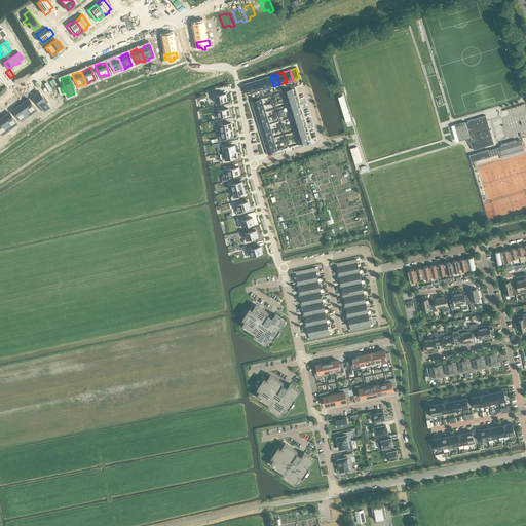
[(270,76),(264,78),(267,88),(273,86),(270,76)]
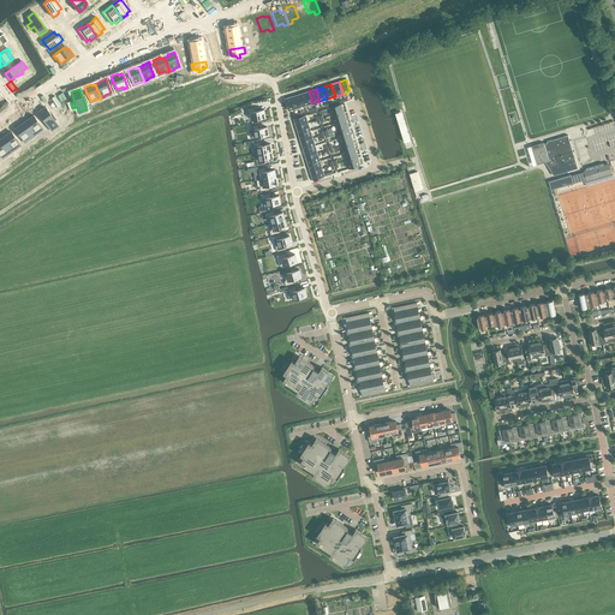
[(309,91),(300,94),(304,106),(312,103),(309,91)]
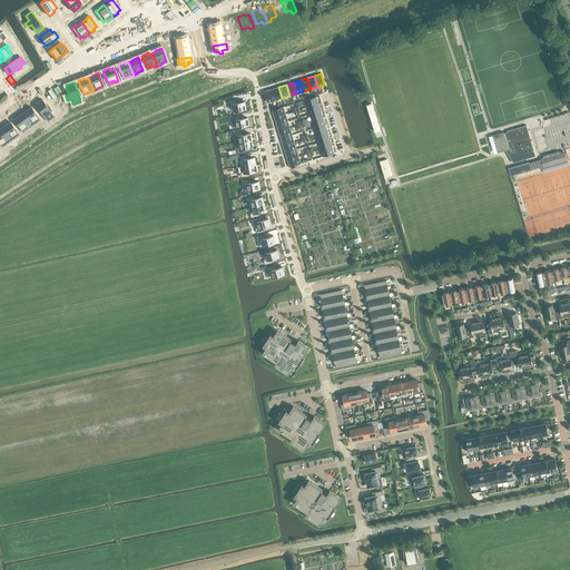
[(278,87),(272,89),(275,100),(282,98),(278,87)]
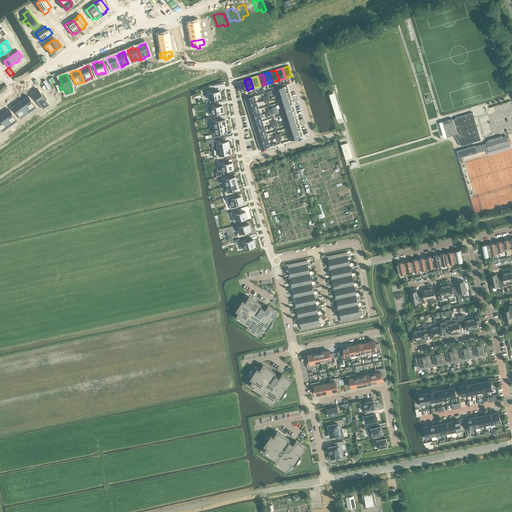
[(244,80),(238,82),(241,92),(247,90),(244,80)]
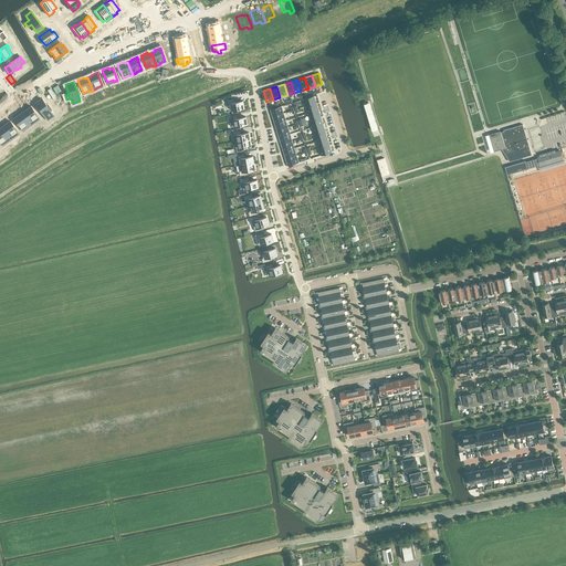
[(315,95),(304,98),(306,106),(317,103),(315,95)]
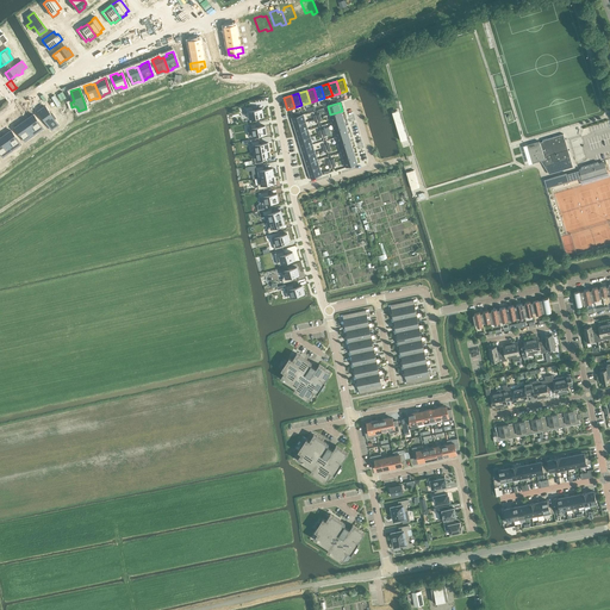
[(45,106),(38,111),(49,125),(51,129),(57,124),(55,120),(55,119),(55,118),(56,118),(53,114),(51,114),(45,106)]
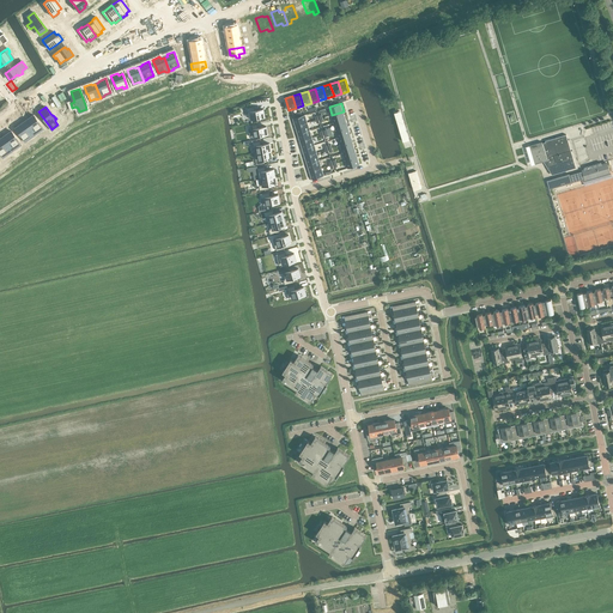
[(255,107),(247,108),(248,113),(249,113),(250,119),(256,119),(256,120),(261,119),(261,117),(265,116),(263,109),(255,110),(255,107)]
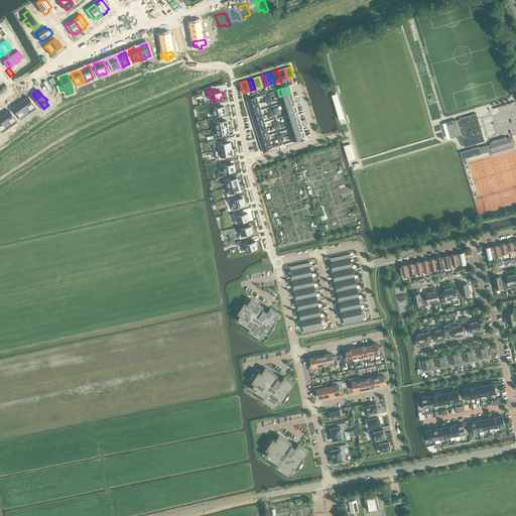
[(289,94),(279,97),(281,103),(291,100),(289,94)]
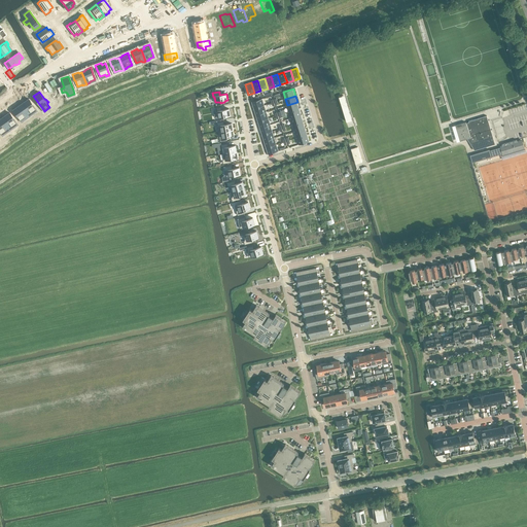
[(345,96),(340,97),(347,121),(352,120),(345,96)]
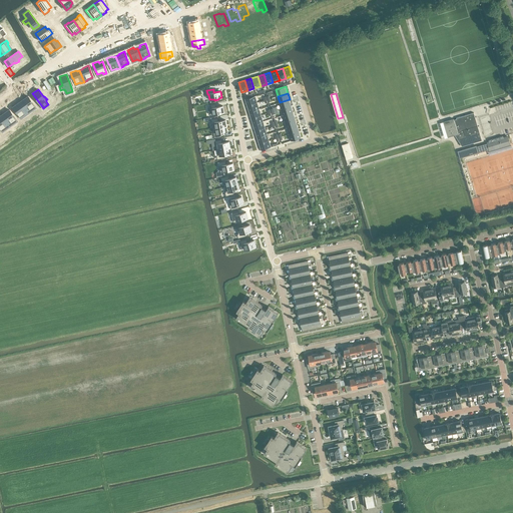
[(24,101),(21,103),(28,113),(29,112),(31,111),(31,110),(35,106),(32,102),(28,96),(23,100),(24,101)]
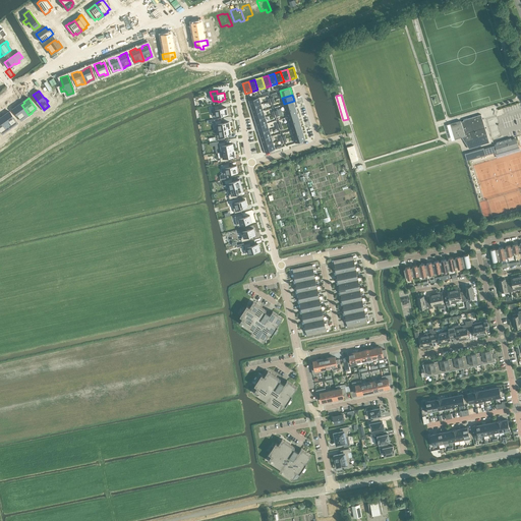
[(258,98),(248,101),(251,107),(261,104),(258,98)]
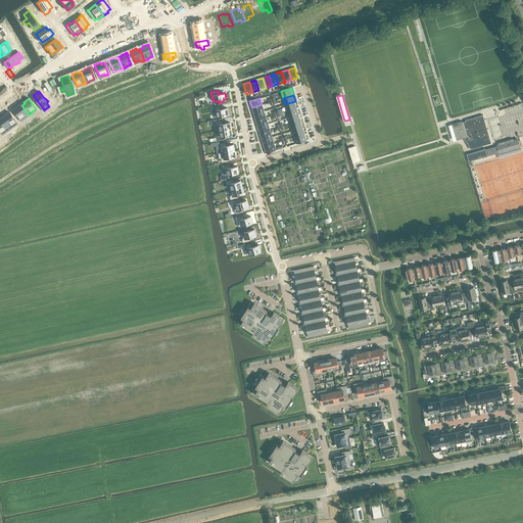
[(295,101),(285,104),(287,111),(297,107),(295,101)]
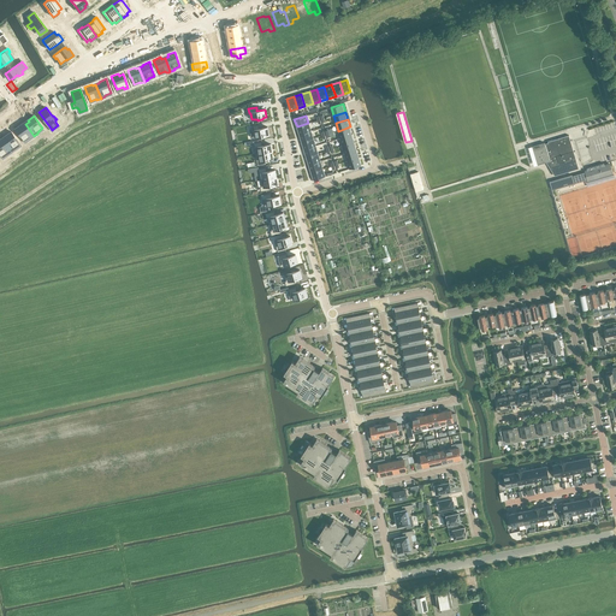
[(308,123),(297,126),(300,135),(311,130),(308,123)]
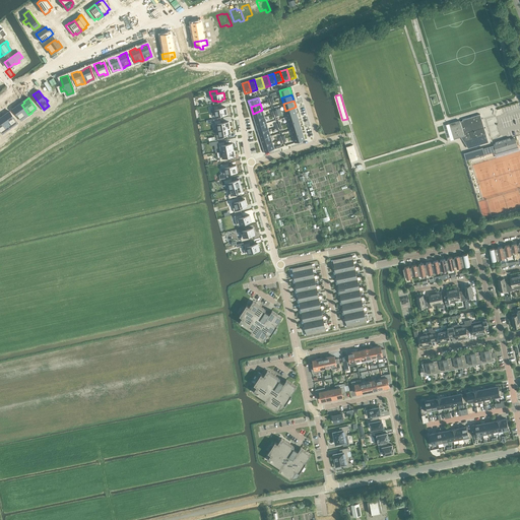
[(18,105),(13,109),(17,114),(19,118),(24,115),(25,117),(27,115),(28,116),(28,115),(21,105),(19,107),(18,105)]
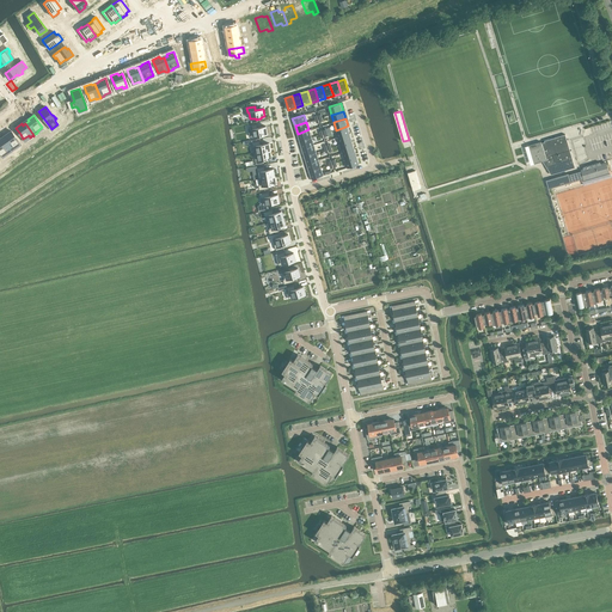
[(250,129),(249,129),(250,136),(267,134),(265,126),(258,128),(257,123),(250,124),(250,129)]
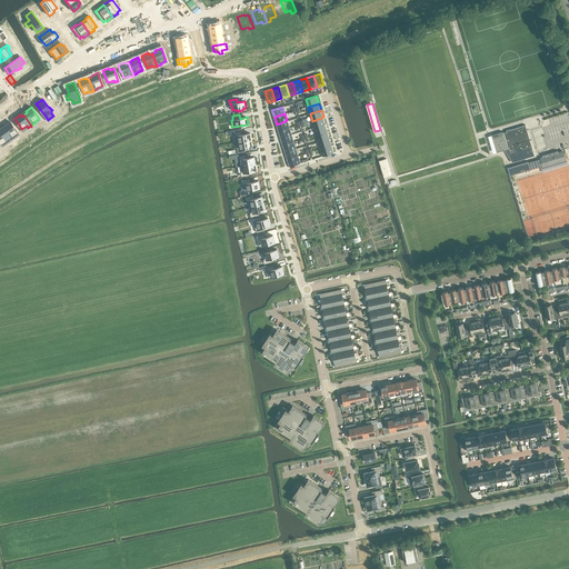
[(323,117),(312,121),(315,128),(326,125),(323,117)]
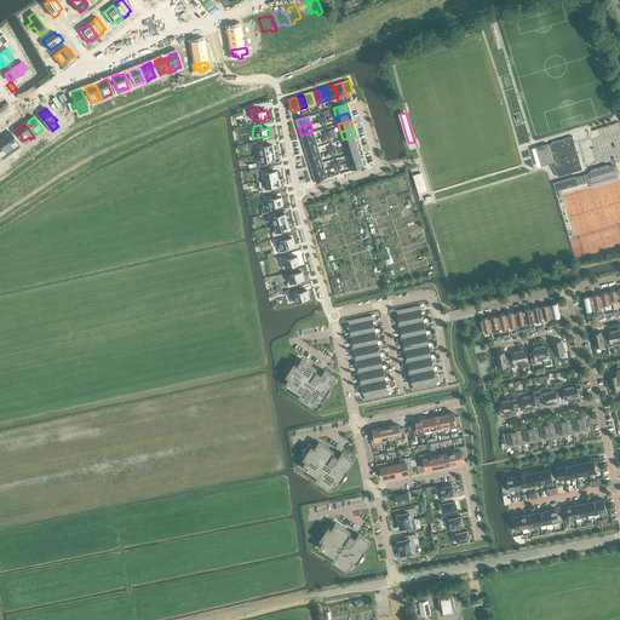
[(313,131),(302,136),(304,143),(315,139),(313,131)]
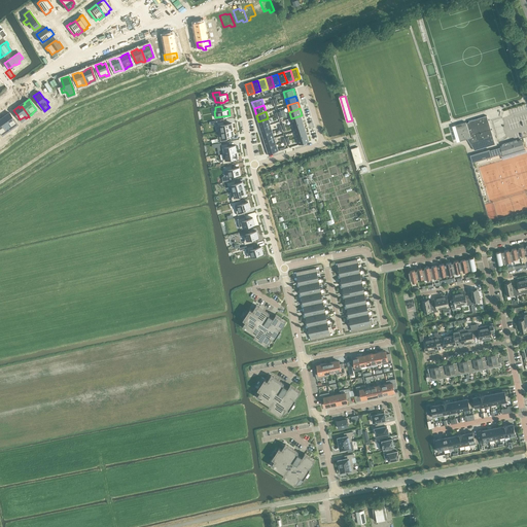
[(5,118),(3,119),(10,130),(11,130),(11,129),(13,128),(12,127),(18,124),(13,118),(9,112),(4,116),(5,118)]
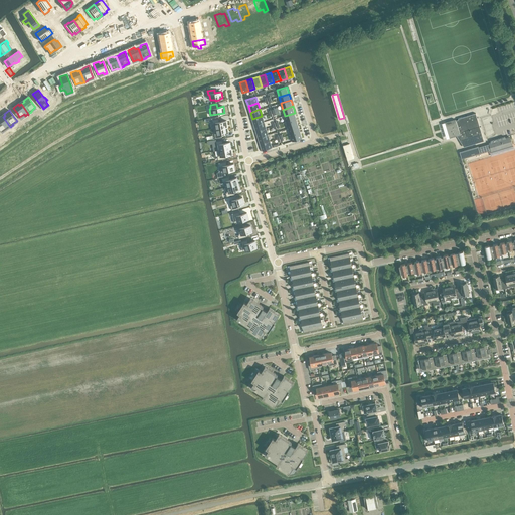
[(295,113),(285,116),(287,122),(296,119),(295,113)]
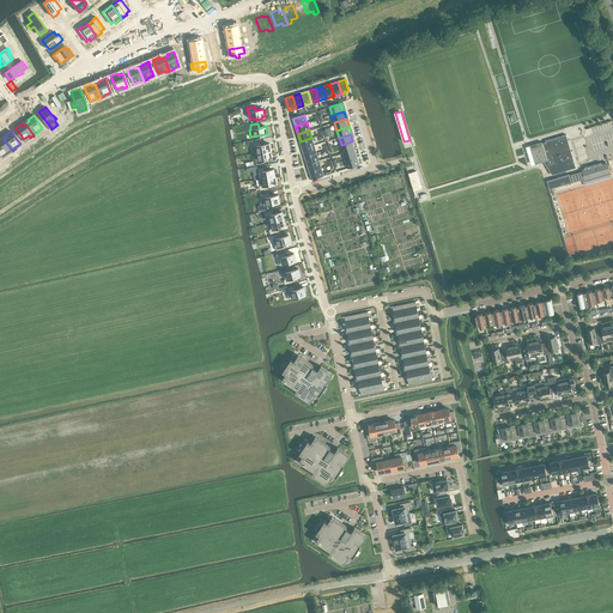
[(552,175),(576,168),(572,156),(571,150),(566,134),(545,141),(546,143),(542,144),(542,143),(530,146),(535,164),(544,162),(552,175)]
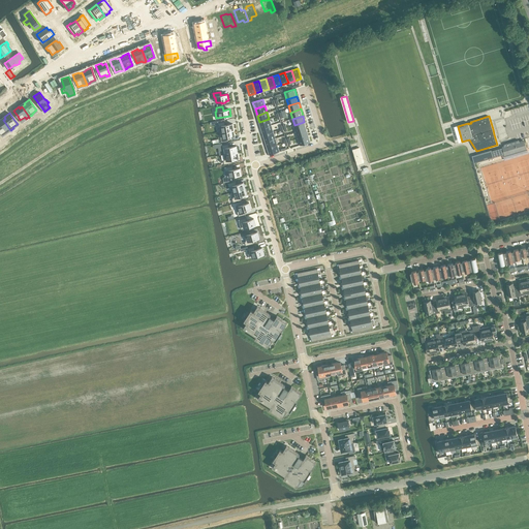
[(269,119),(259,122),(261,128),(271,125),(269,119)]
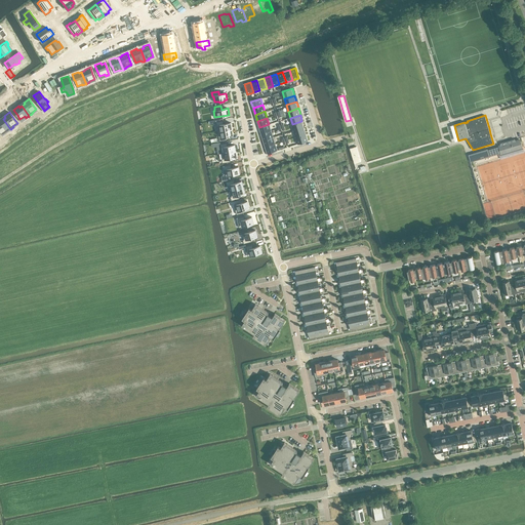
[(0,120),(0,131),(1,133),(6,130),(7,131),(9,130),(10,129),(3,119),(0,121),(0,120)]
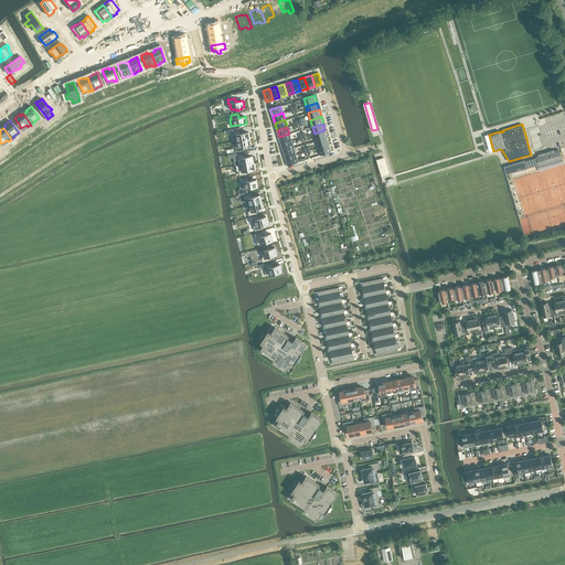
[(241,129),(233,130),(235,141),(249,139),(248,131),(241,134),(241,129)]
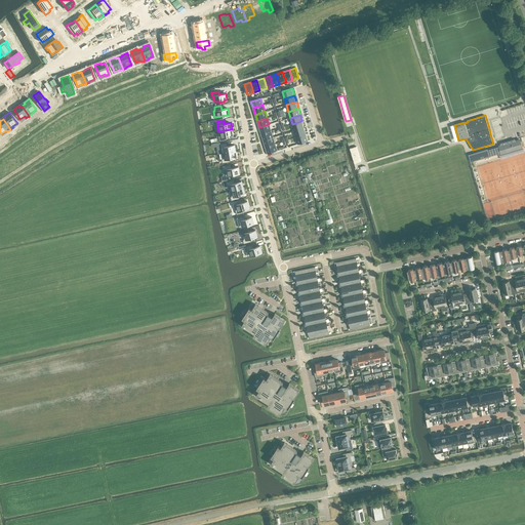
[(301,121),(292,124),(294,130),(304,127),(301,121)]
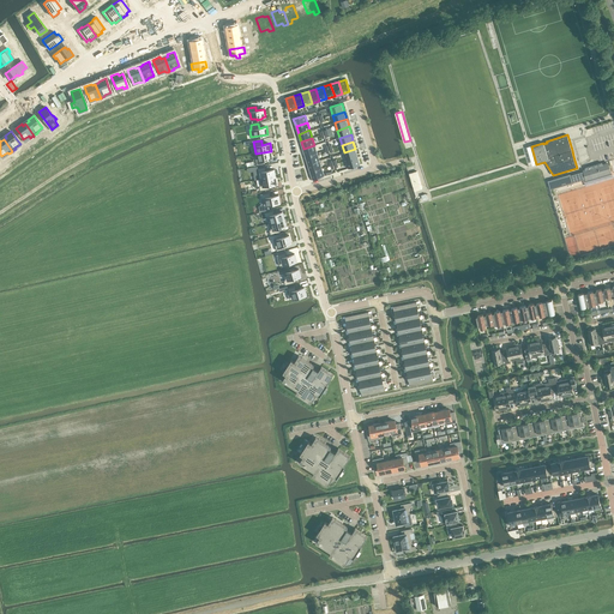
[(314,145),(304,149),(306,156),(317,152),(314,145)]
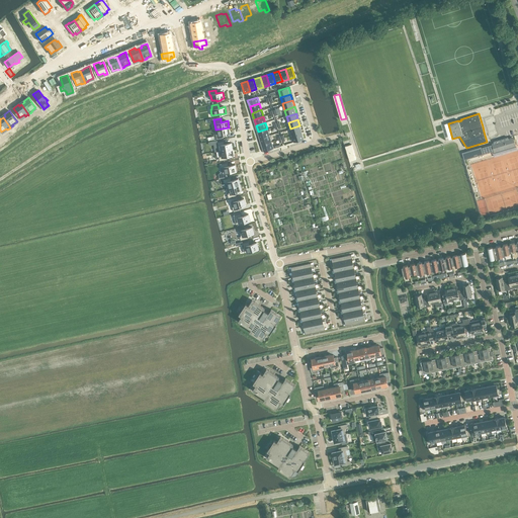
[(299,125),(290,128),(291,136),(301,133),(299,125)]
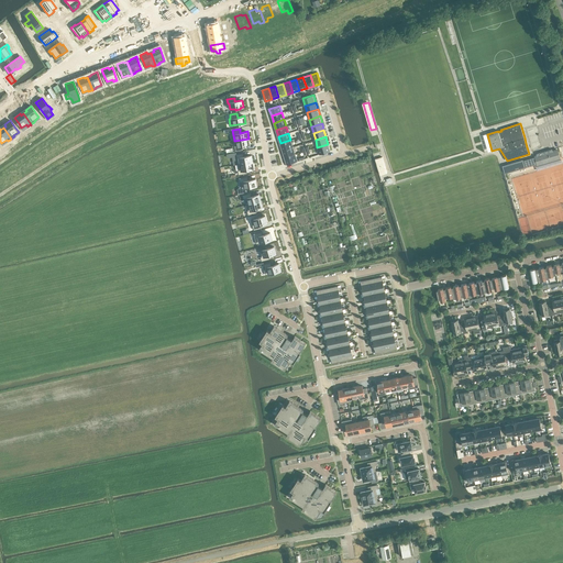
[(249,139),(234,141),(235,151),(243,150),(242,146),(250,145),(249,139)]
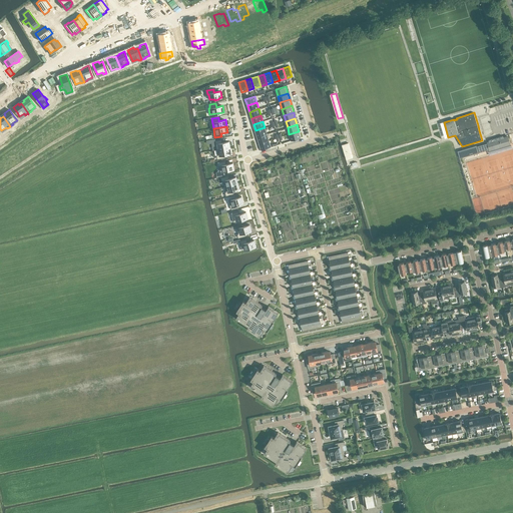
[(265,127),(255,130),(258,137),(267,134),(265,127)]
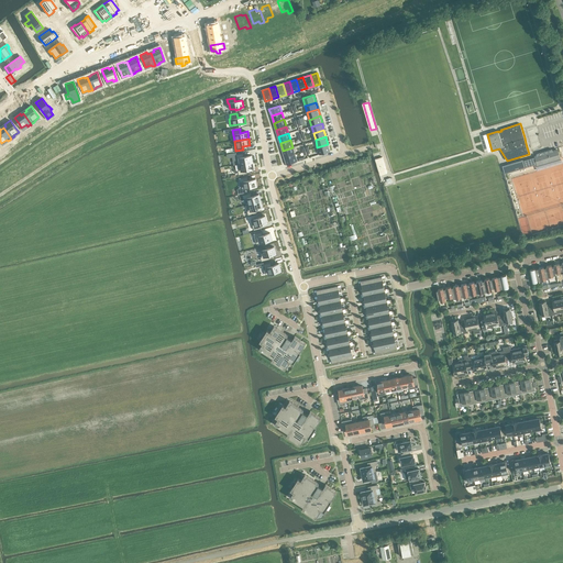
[(328,144),(317,147),(319,154),(330,151),(328,144)]
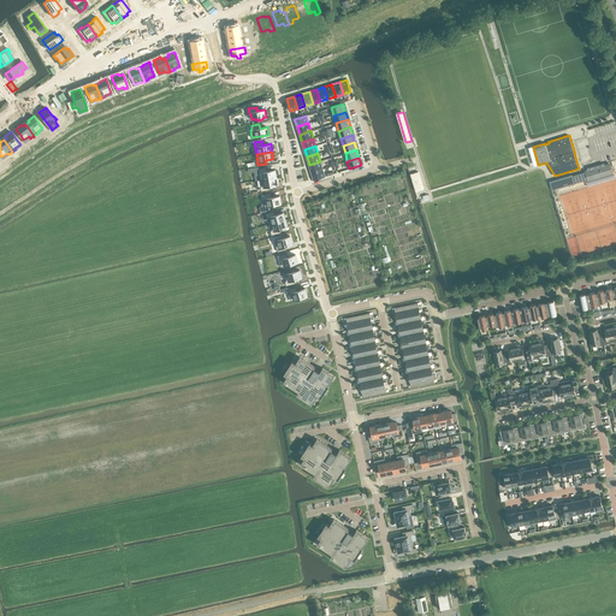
[(320,161),(309,165),(312,172),(323,169),(320,161)]
